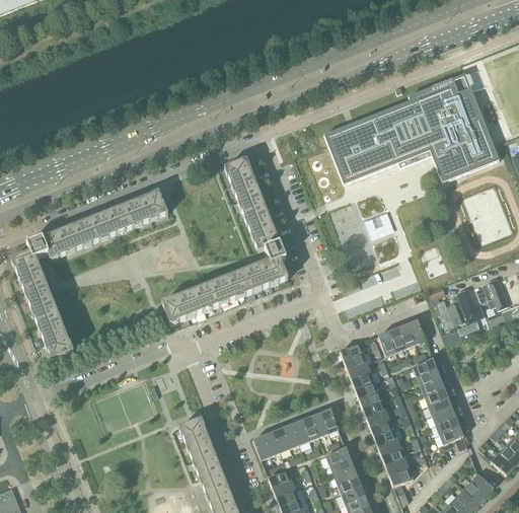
[(0,0),(0,11),(28,0),(0,0)]
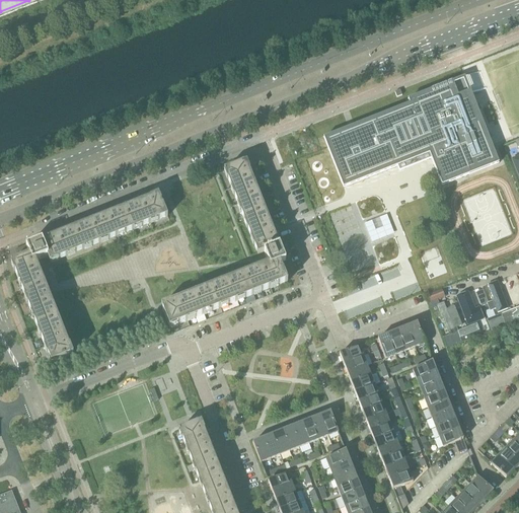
[(478,67),(464,72),(471,88),(485,83),(478,67)]
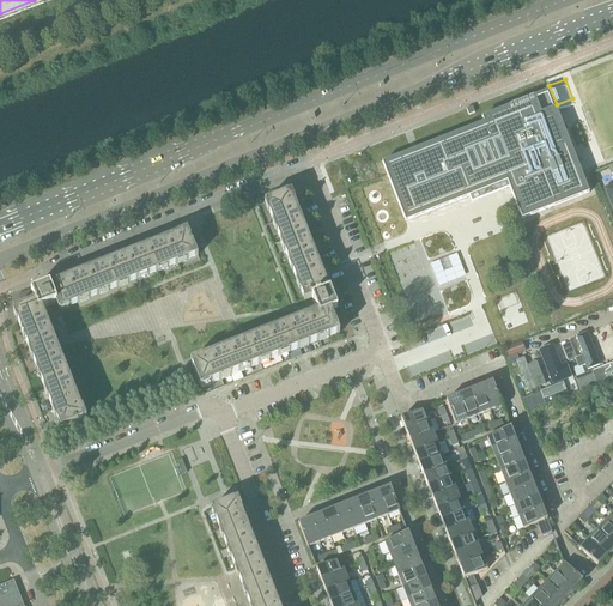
[(388,155),(383,157),(384,162),(387,168),(404,211),(406,216),(411,213),(508,176),(522,213),(589,187),(557,104),(548,85),(547,86),(481,111),(484,117),(419,143),(412,145),(388,155)]
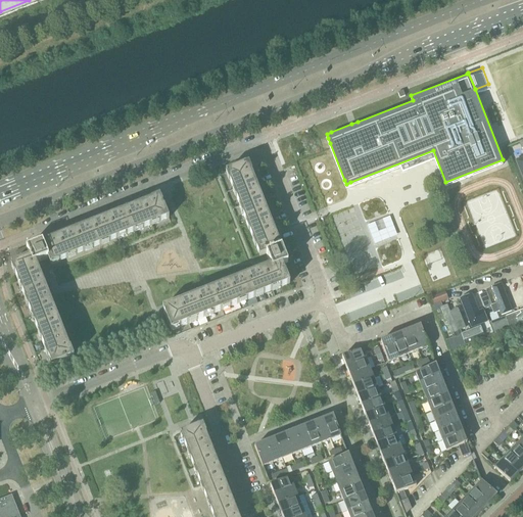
[(407,91),(403,85),(397,87),(400,93),(407,91)]
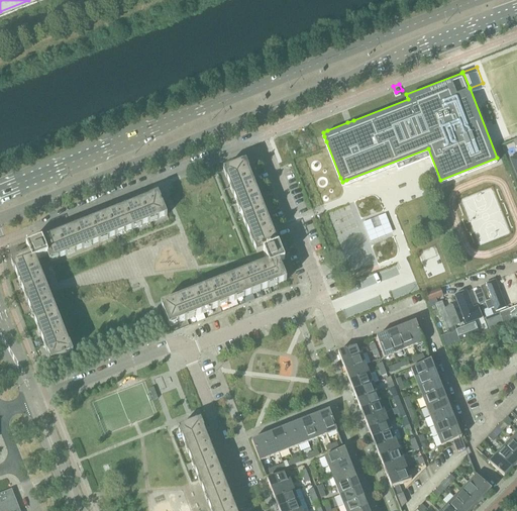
[(245,156),(242,158),(224,165),(257,247),(264,245),(269,258),(170,297),(170,296),(161,299),(170,321),(286,275),(280,260),(285,256),(285,254),(279,238),(278,238),(248,165),(245,156)]
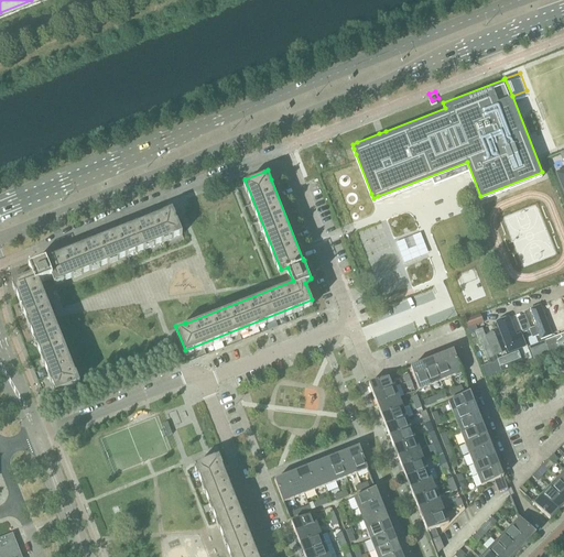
[(163,209),(46,255),(29,262),(32,272),(13,280),(56,389),(80,379),(76,369),(76,370),(40,277),(52,272),(55,279),(182,229),(180,222),(172,205),(162,208),(163,209)]
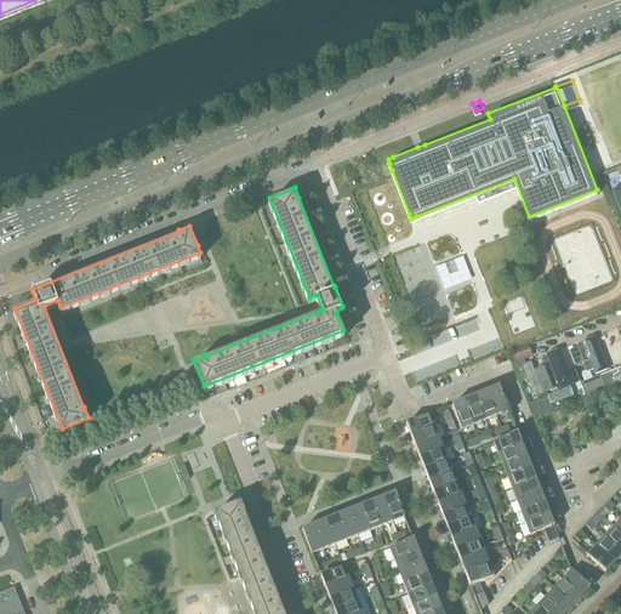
[(436,261),(445,284),(463,277),(454,254),(436,261)]
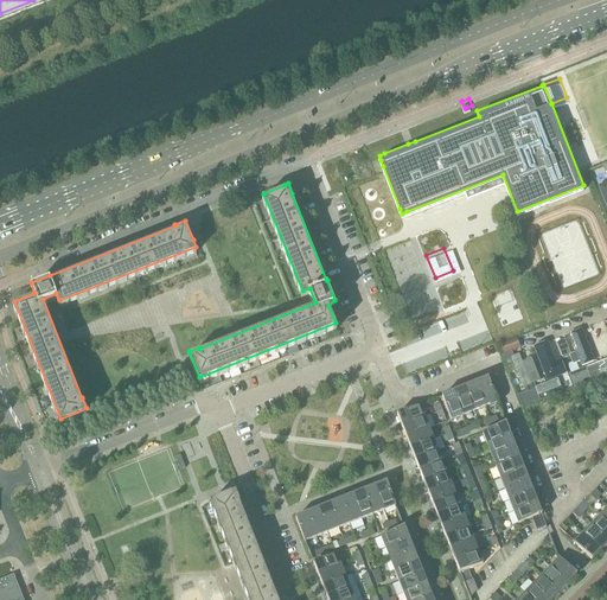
[(606,349),(606,346),(599,320),(587,324),(598,353),(606,349)]
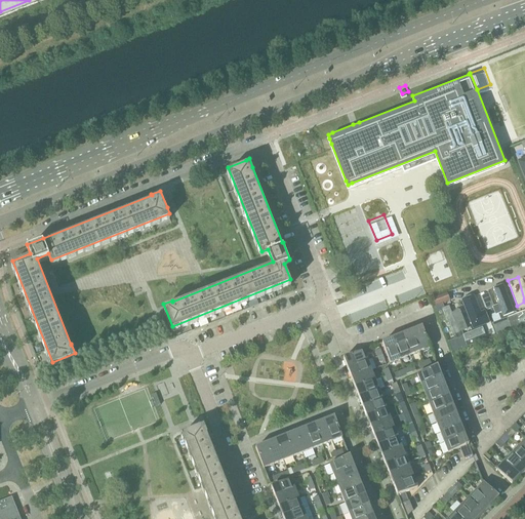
[(503,283),(493,285),(503,312),(514,308),(503,283)]
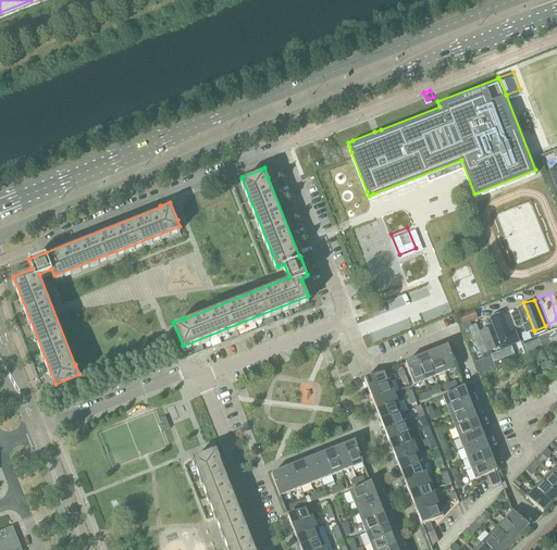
[(474,305),(459,311),(462,319),(469,315),(477,312),(474,305)]
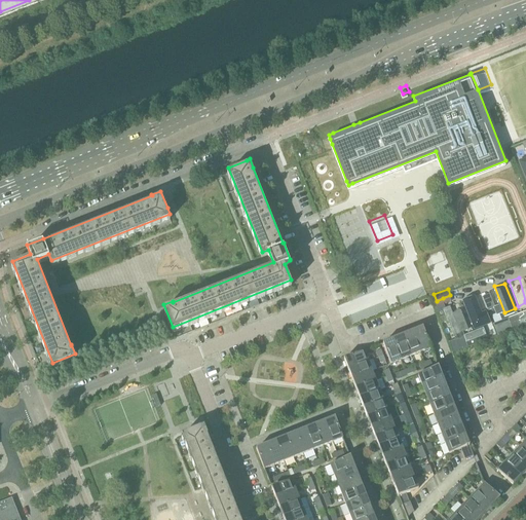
[(478,289),(463,294),(475,323),(489,318),(478,289)]
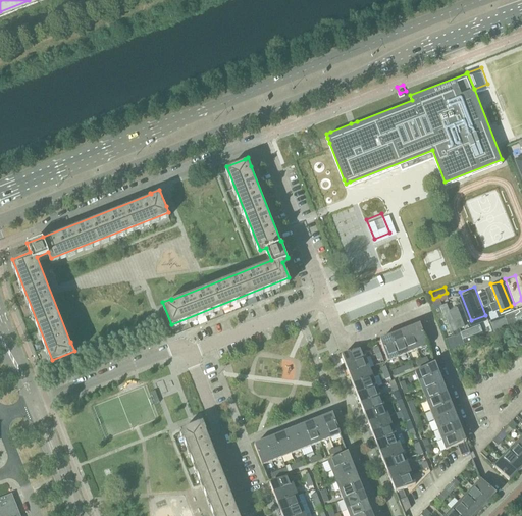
[(485,287),(478,289),(483,303),(489,301),(491,300),(490,299),(485,287)]
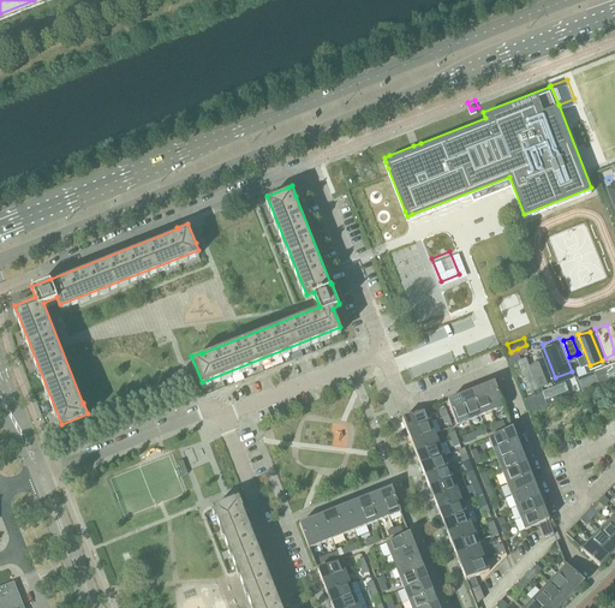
[(511,352),(509,352),(514,367),(521,363),(518,356),(520,355),(518,349),(511,352)]
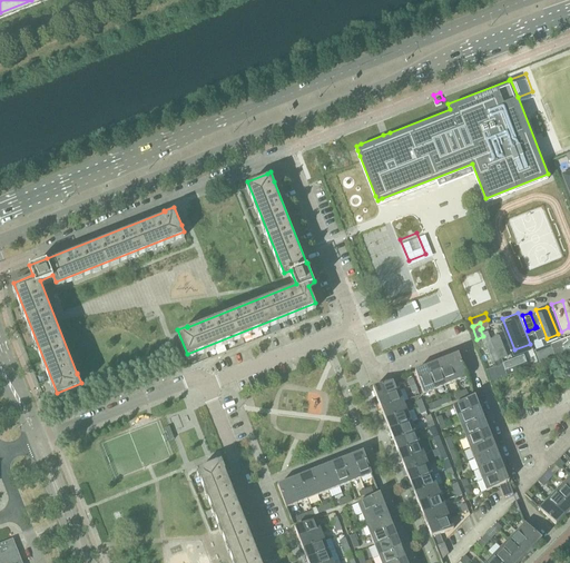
[(482,334),(491,356),(511,349),(501,324),(482,334)]
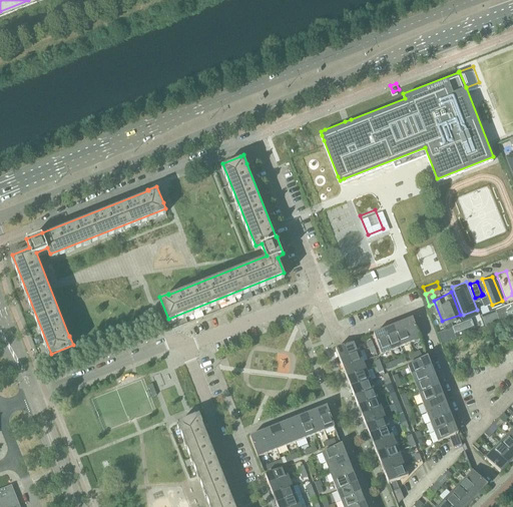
[(483,295),(481,296),(484,301),(484,303),(487,301),(489,300),(486,293),(482,294),(483,295)]
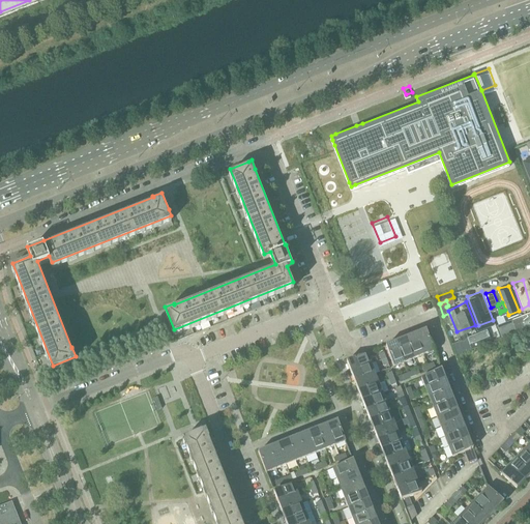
[(522,318),(524,317),(522,311),(511,315),(513,321),(516,326),(524,323),(522,318)]
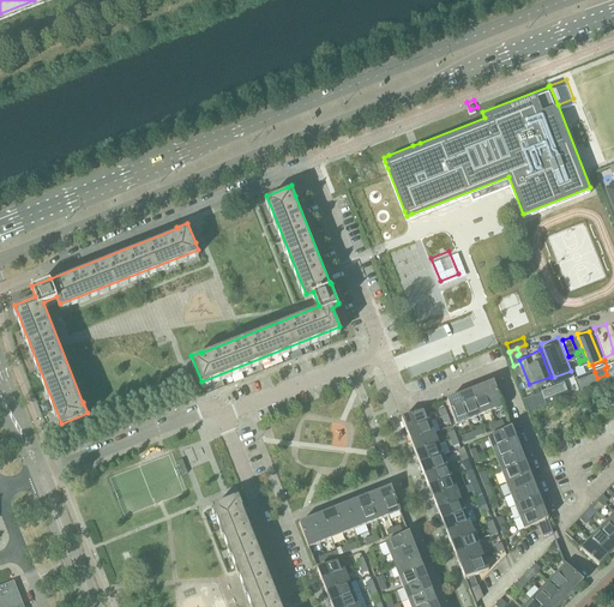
[(593,365),(575,372),(581,385),(597,378),(595,372),(593,365)]
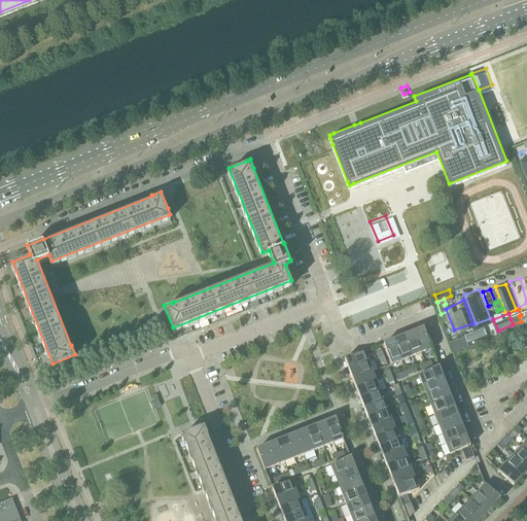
[(421,347),(431,343),(423,323),(414,327),(421,347)]
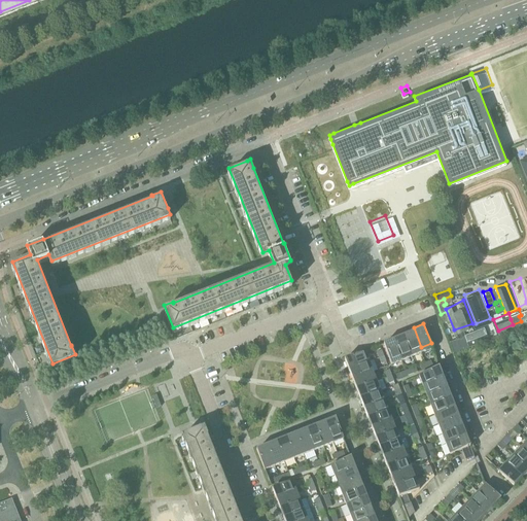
[(454,348),(479,339),(477,334),(487,330),(484,323),(464,331),(466,337),(461,339),(458,340),(455,333),(449,335),(454,348)]
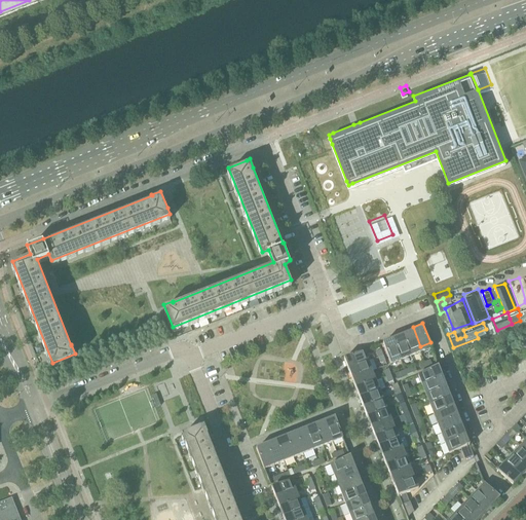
[(413,327),(403,330),(411,350),(420,346),(413,327)]
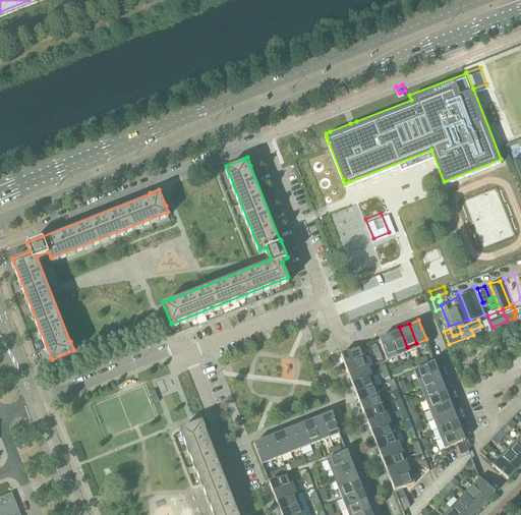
[(397,351),(407,347),(399,327),(390,331),(397,351)]
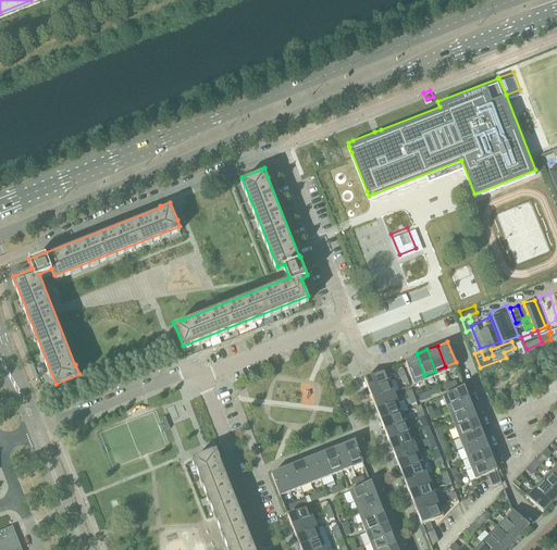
[(406,358),(413,379),(424,375),(417,353),(406,358)]
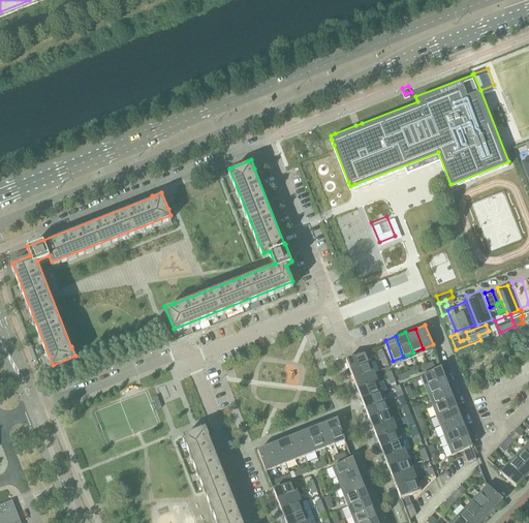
[(370,358),(366,347),(346,356),(350,366),(370,358)]
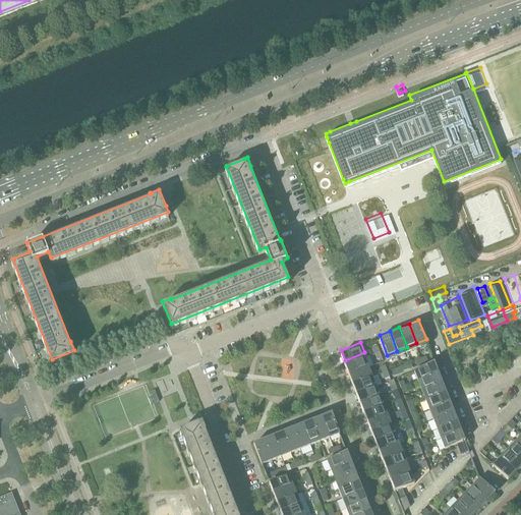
[(368,362),(364,352),(345,360),(348,370),(368,362)]
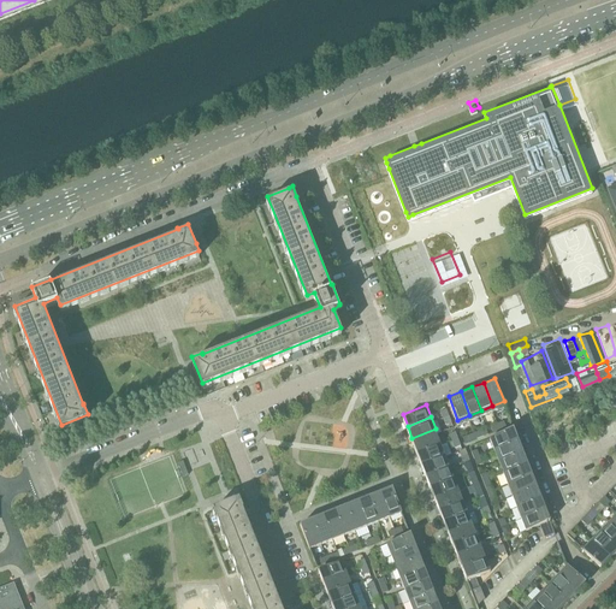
[(513,424),(490,433),(495,444),(517,436),(513,424)]
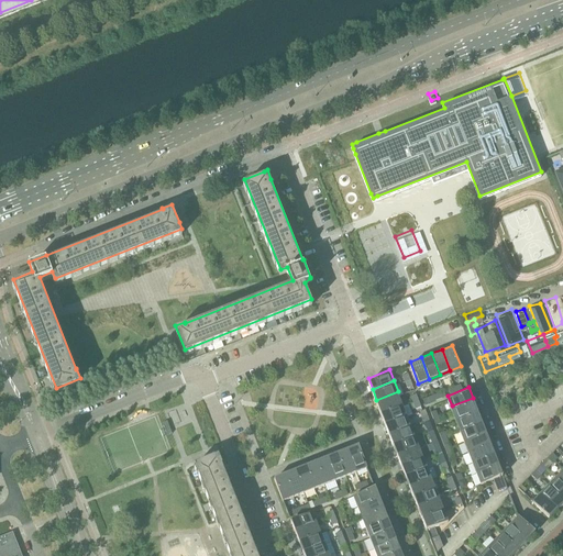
[(403,401),(398,391),(376,400),(381,410),(403,401)]
